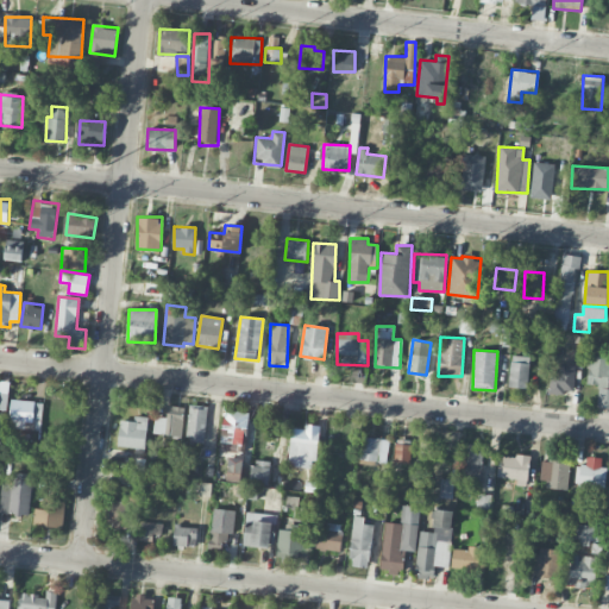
[(597,406),(608,407),(608,388),(608,389),(608,381),(608,356),(589,355),(586,384),(598,384),(597,406)]
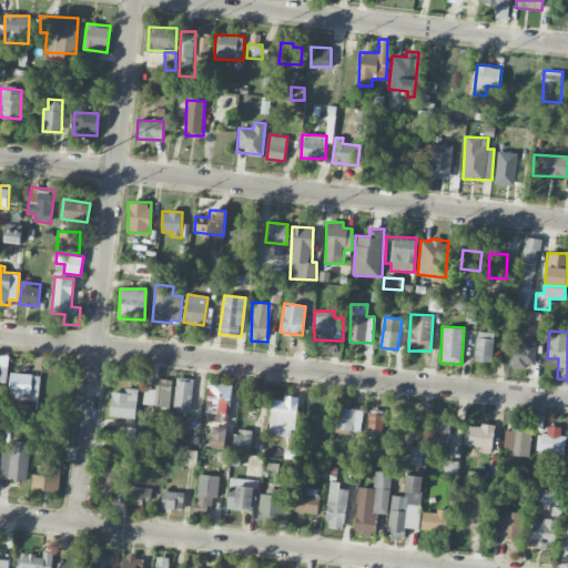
[(494,333),(476,332),(475,361),(492,362),(494,333)]
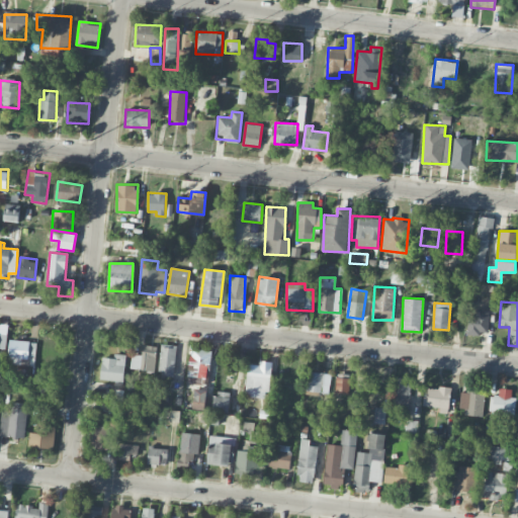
[(476,314),(468,314),(467,333),(488,334),(490,310),(477,309),(476,314)]
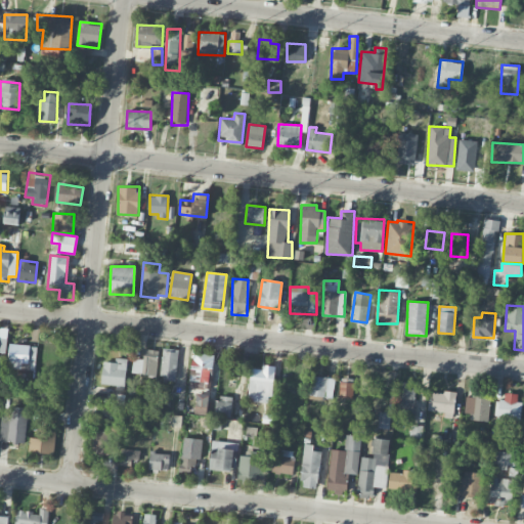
[(36,369),(37,345),(10,344),(9,368),(36,369)]
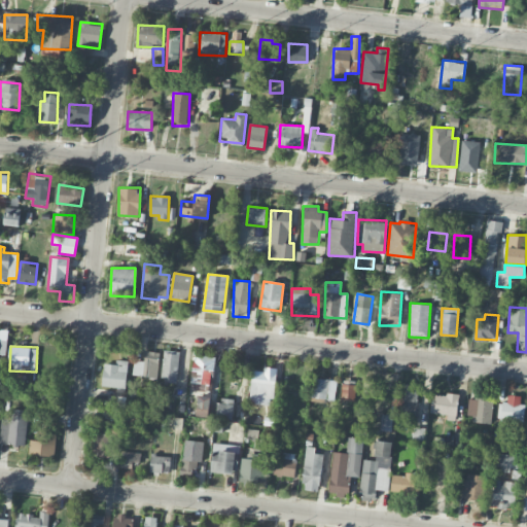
[(179,351),(163,350),(162,382),(178,383),(179,351)]
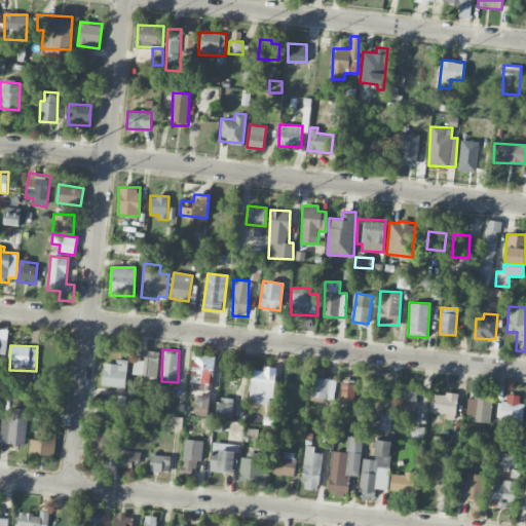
[(132,374),(156,377),(159,351),(145,350),(144,361),(134,360),(132,374)]
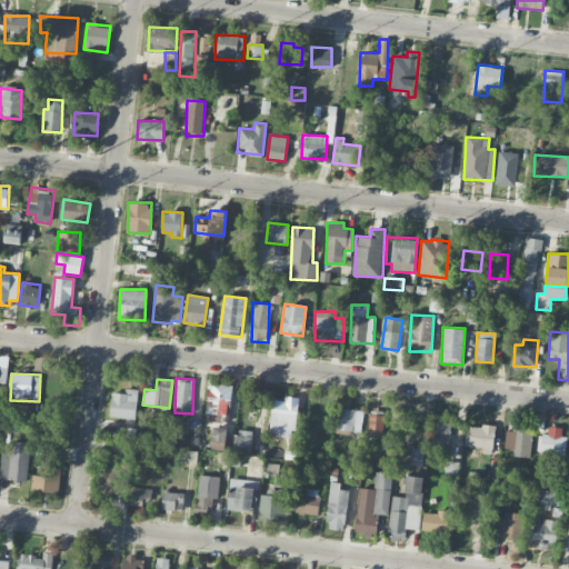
[(230,385),(208,383),(207,420),(228,421),(230,385)]
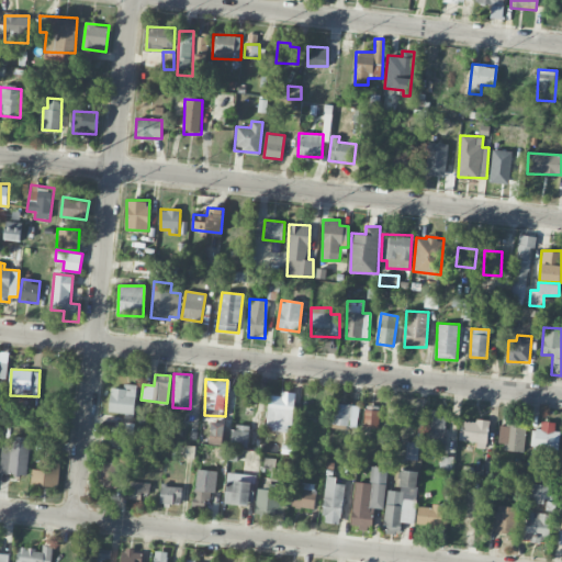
[(123,389),(110,388),(109,414),(134,415),(136,384),(124,384),(123,389)]
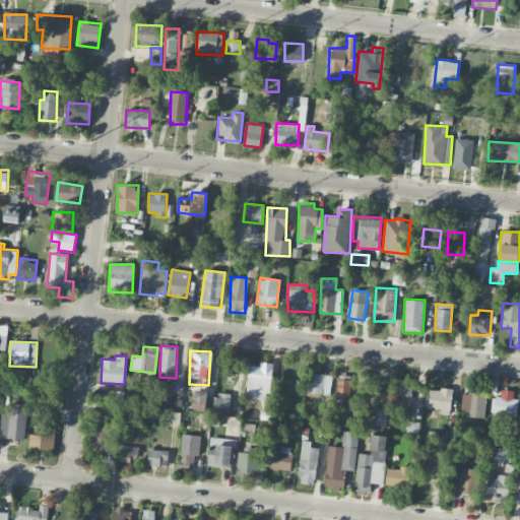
[(268,400),(272,367),(249,364),(246,398),(268,400)]
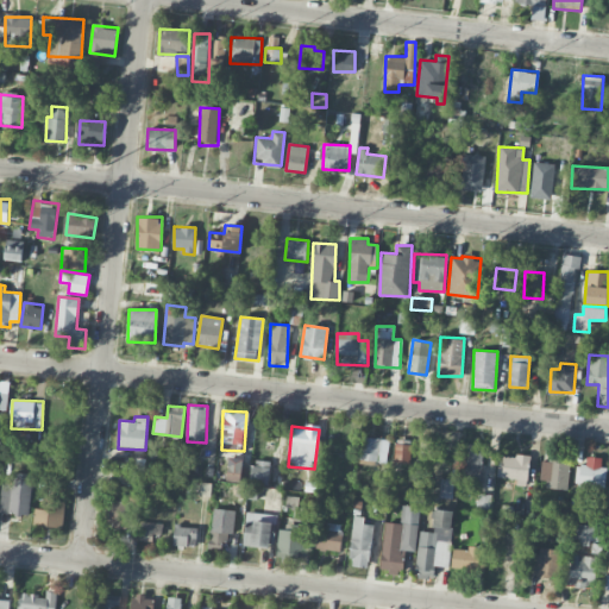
[(358,459),(387,463),(389,440),(362,435),(358,459)]
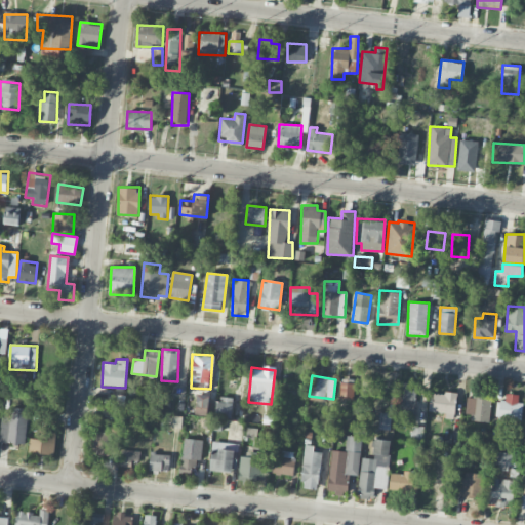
[(339,399),(354,399),(354,379),(340,378),(339,399)]
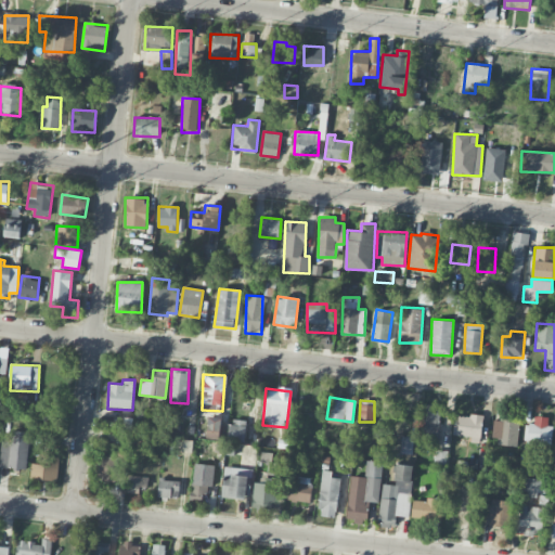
[(422,438),(439,438),(440,405),(423,404),(422,438)]
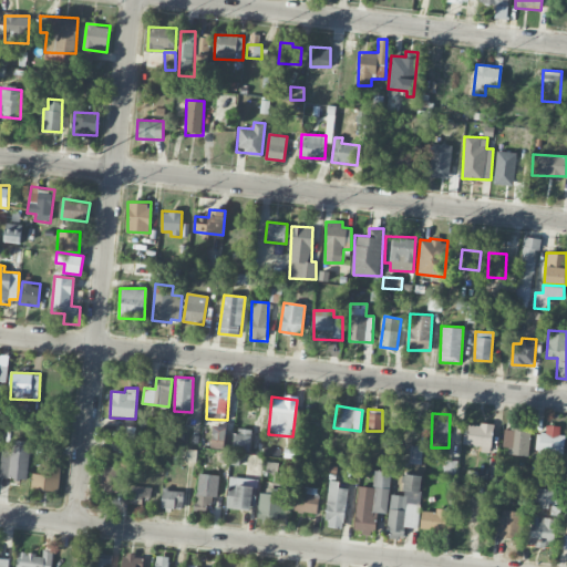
[(465,424),(462,443),(482,445),(481,451),(490,453),(494,424),(481,422),(480,426),(465,424)]
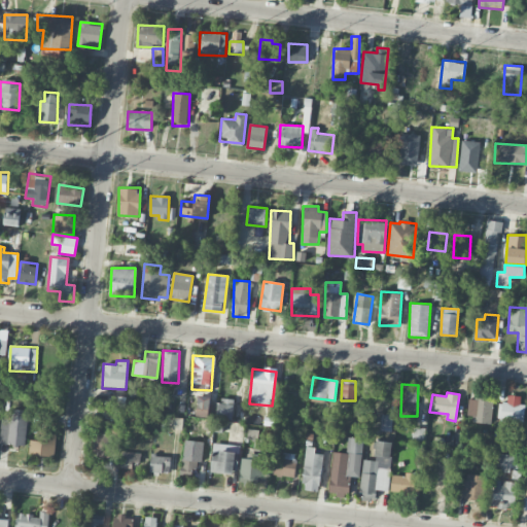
[(522,428),(525,405),(520,403),(521,395),(507,394),(506,402),(500,401),(497,422),(512,424),(512,427),(522,428)]
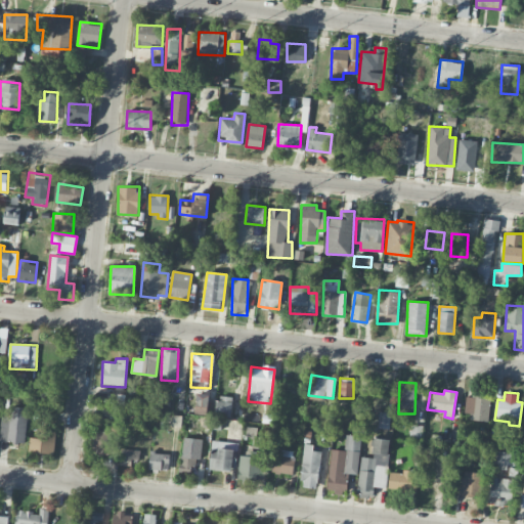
[(209,395),(198,394),(197,413),(209,413),(209,395)]
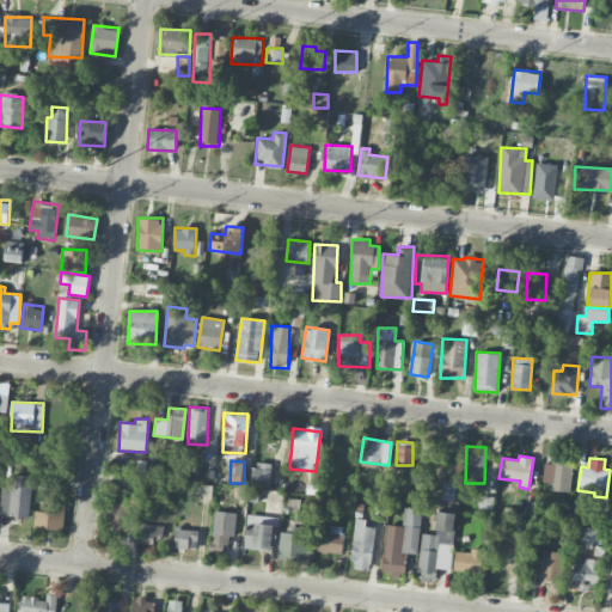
[(271,463),(254,463),(252,487),(270,487),(271,463)]
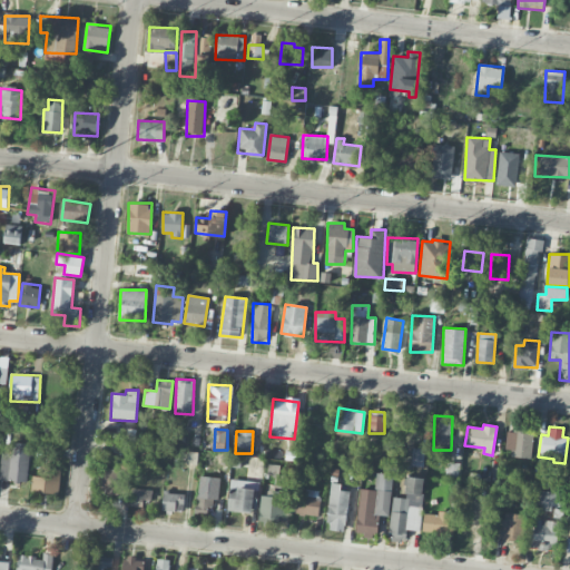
[(511,450),(511,457),(531,458),(532,433),(507,432),(505,450),(511,450)]
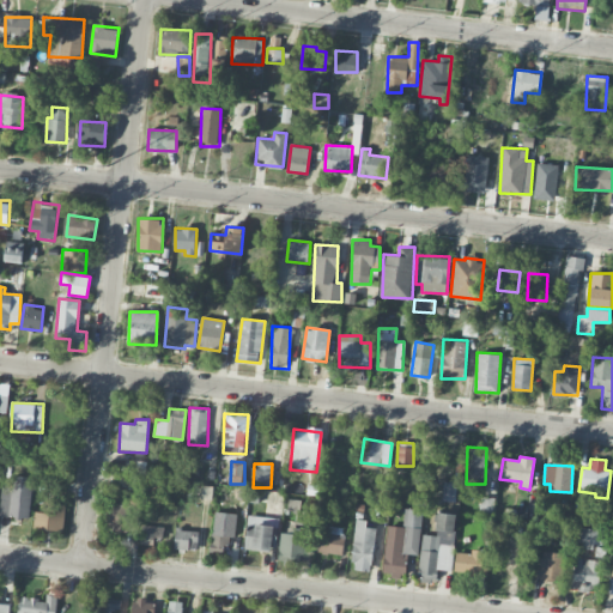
[(1,477),(0,510),(0,516),(30,519),(32,478),(1,477)]
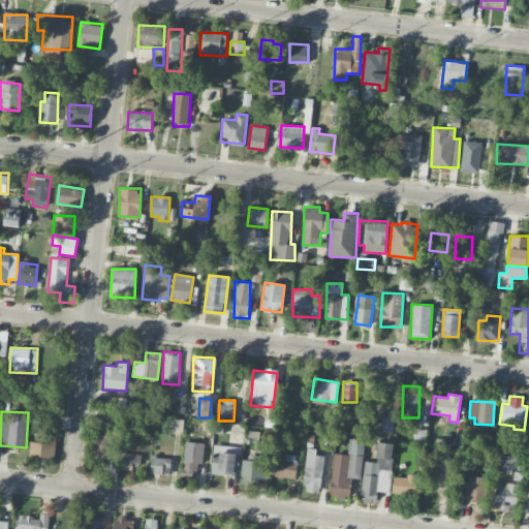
[(394,433),(395,416),(382,416),(381,432),(394,433)]
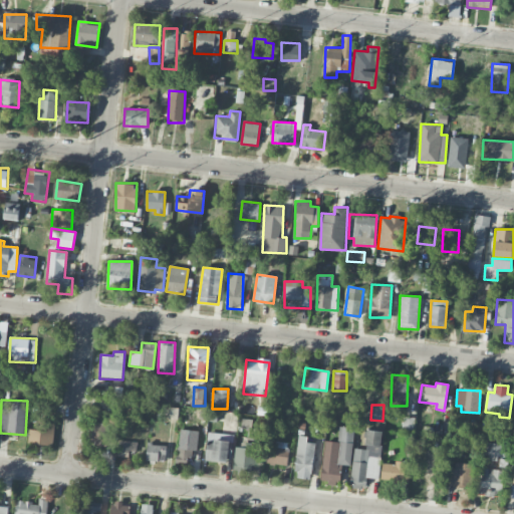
[(415,418),(403,416),(402,430),(413,431),(415,418)]
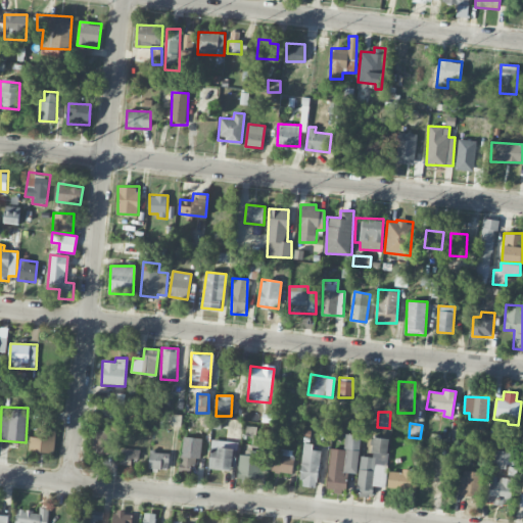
[(117,425),(109,424),(109,429),(93,428),(91,452),(115,453),(117,425)]
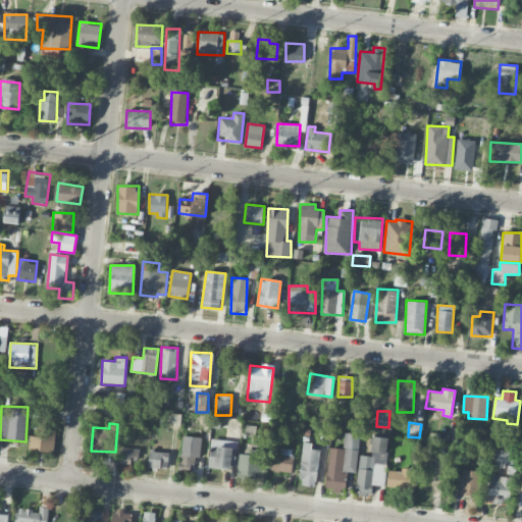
[(29,451),(55,452),(56,427),(39,426),(38,436),(29,435),(29,451)]
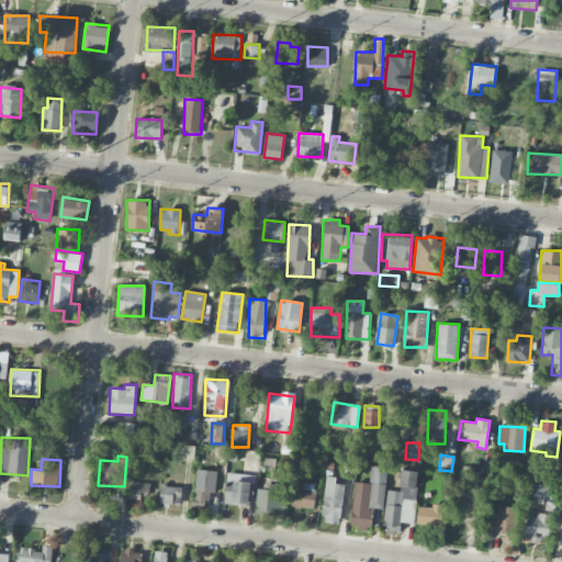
[(384,508),(386,468),(371,467),(370,483),(355,482),(351,527),(370,528),(371,508),(384,508)]
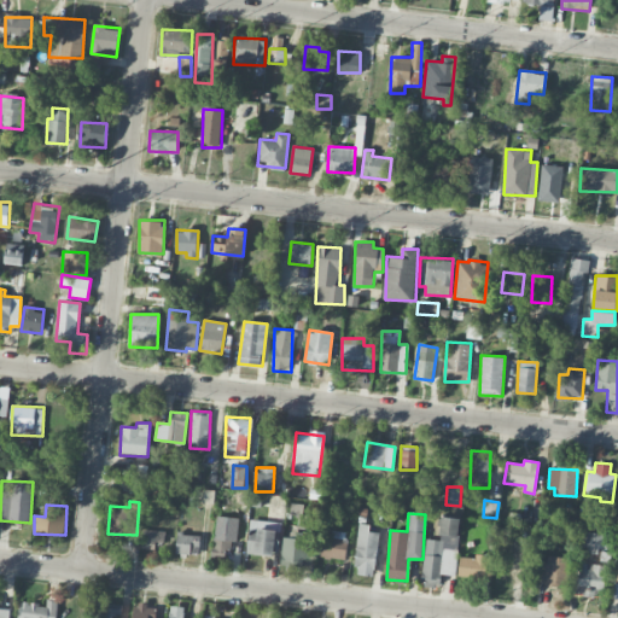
[(460,519),(439,516),(438,534),(458,536),(460,519)]
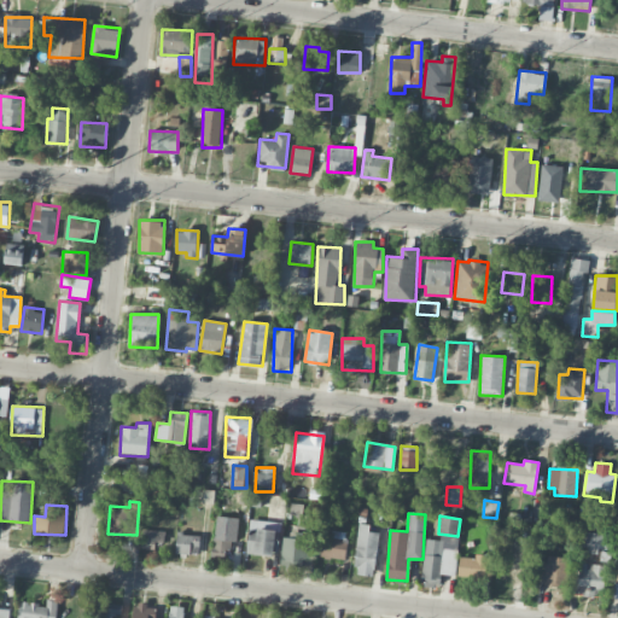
[(246,553),(275,555),(278,523),(250,519),(246,553)]
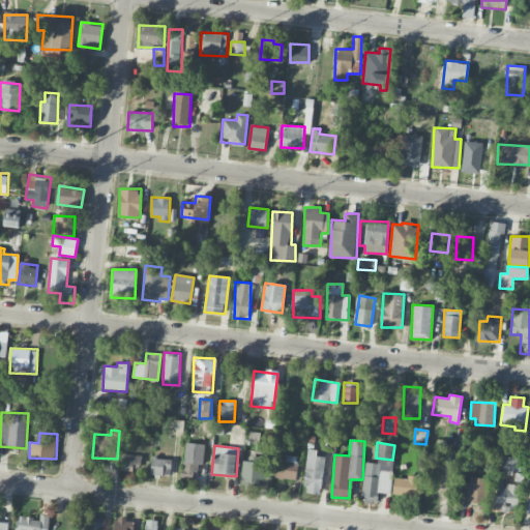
[(321,494),(325,457),(317,455),(317,450),(308,448),(303,492),(321,494)]
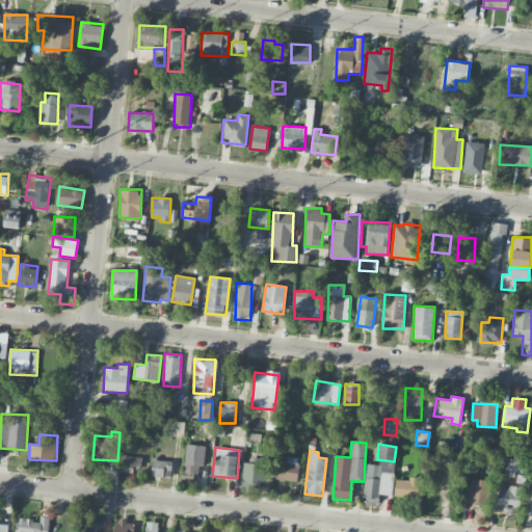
[(140,473),(141,456),(123,456),(123,472),(140,473)]
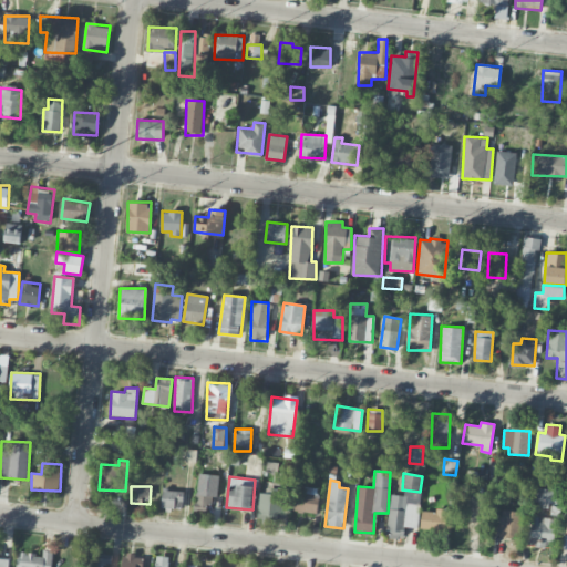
[(316,513),(318,488),(302,487),(302,492),(292,491),(291,511),(316,513)]
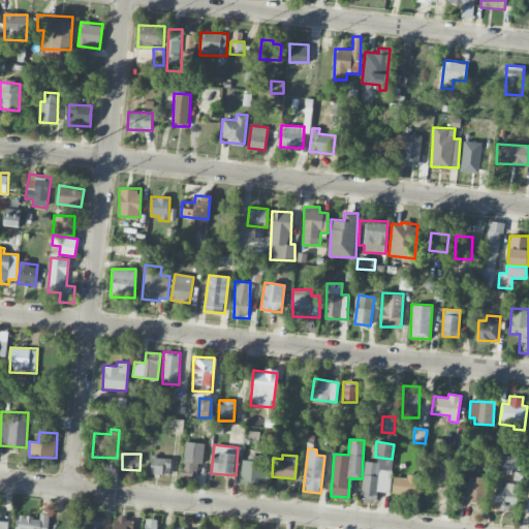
[(172,474),(172,457),(151,457),(151,473),(172,474)]
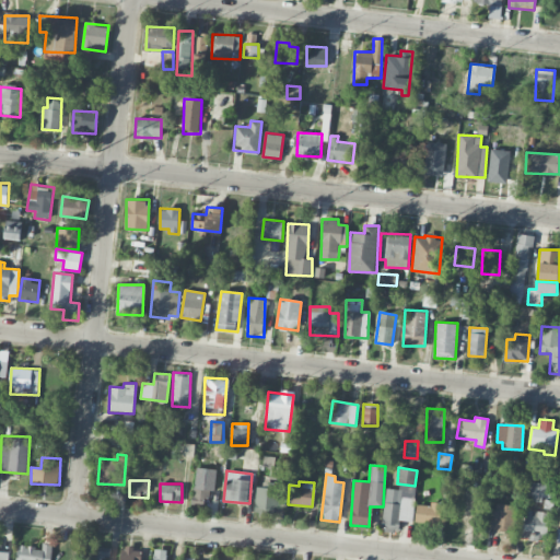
[(207,505),(209,489),(193,487),(190,503),(207,505)]
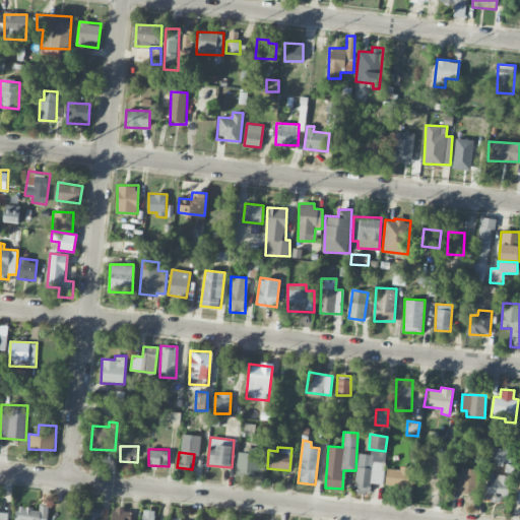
[(237,472),(262,473),(263,454),(238,452),(237,472)]
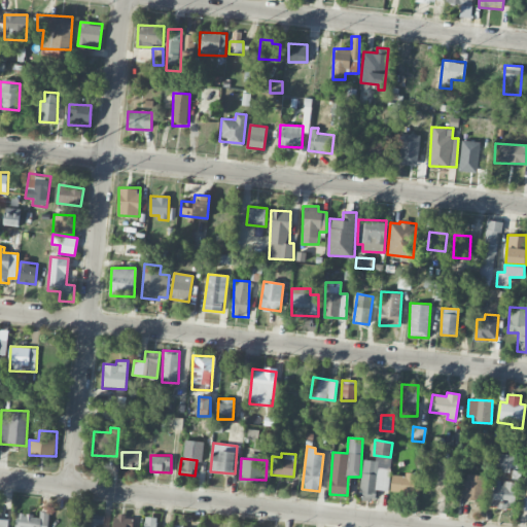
[(376,489),(387,490),(388,478),(378,477),(379,460),(362,459),(359,499),(375,500),(376,489)]
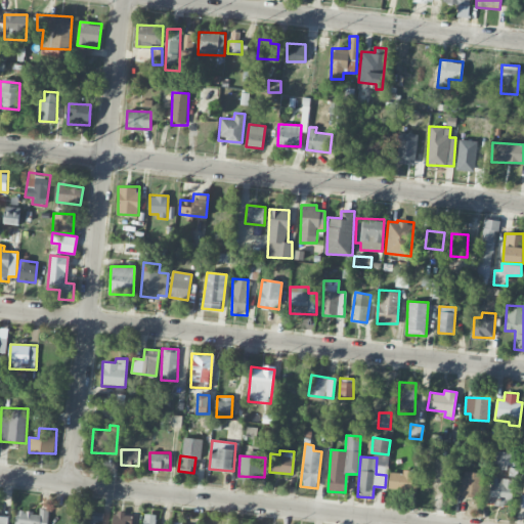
[(417,490),(417,472),(390,471),(389,489),(417,490)]
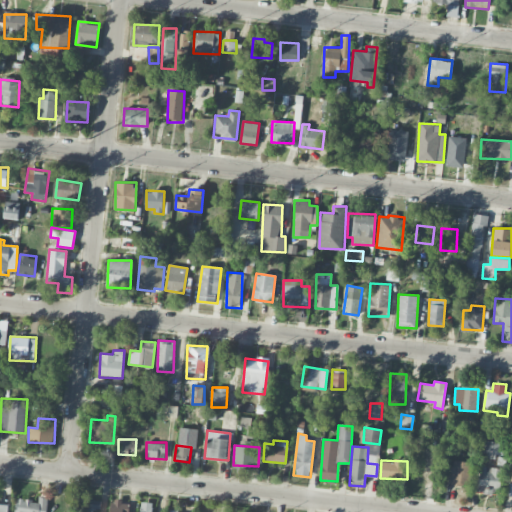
[(470,462),(449,460),(448,483),(469,484),(470,462)]
